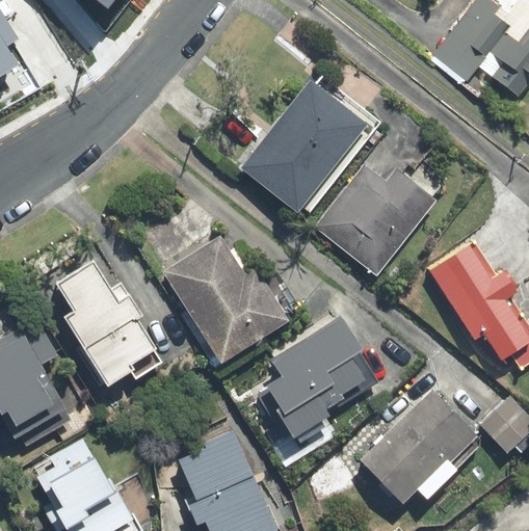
[(116,0),(99,0),(110,8),(116,0)]
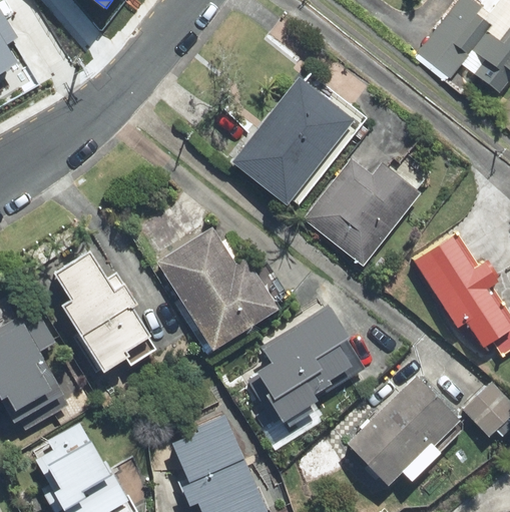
[(472,0),(461,0),(420,53),(452,78),(463,64),(499,92),(509,78),(509,30),(501,42),(488,32),(493,26),(478,15),(483,8),(472,0)]
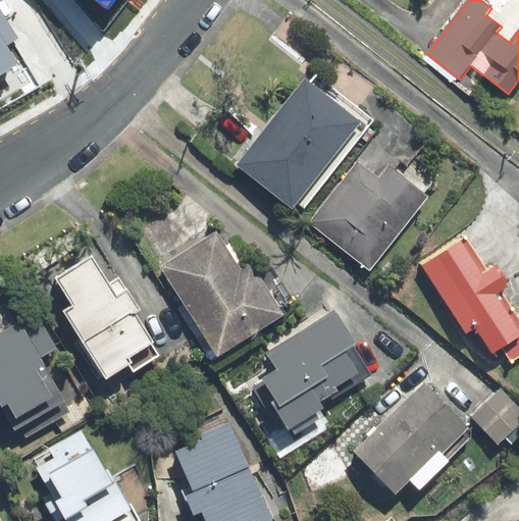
[(0,79),(19,67),(8,49),(20,42),(0,7),(0,79)]
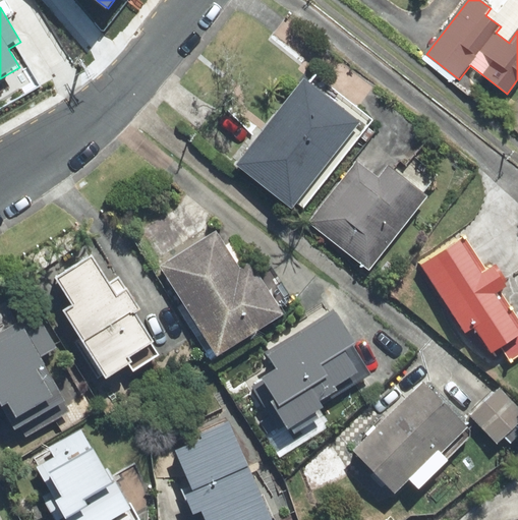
[(304,78),(235,165),(291,208),(359,121),(304,78)]
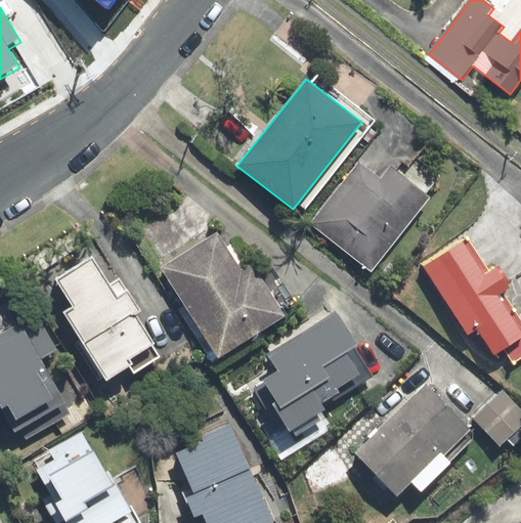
[(360,163),(312,224),(372,271),(430,198),(392,167),(382,180),(360,163)]
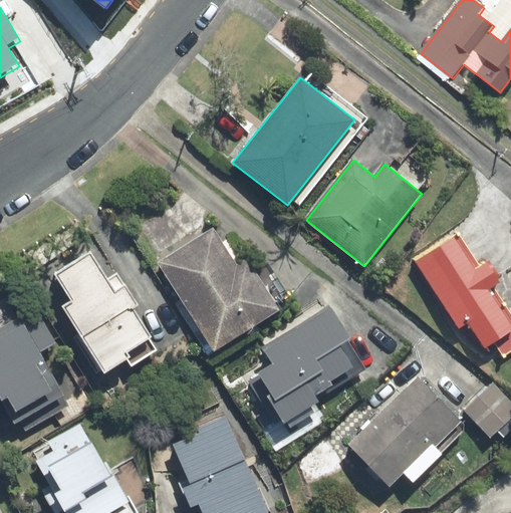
[(158,263),(214,350),(279,308),(247,258),(237,265),(213,228),(158,263)]
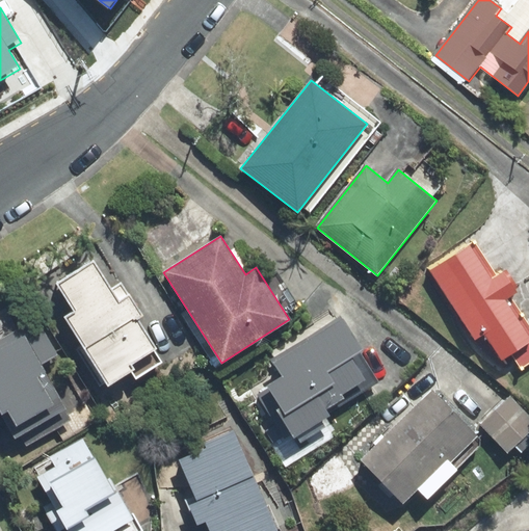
[(469,245),(429,270),(474,339),(483,333),(501,360),(528,342),(528,336),(504,299),(517,292),(503,271),(491,279),(469,245)]
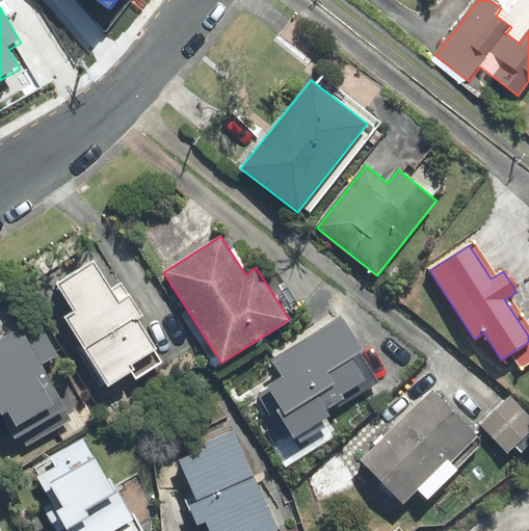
[(93,261),(56,284),(73,311),(63,316),(106,385),(133,368),(130,364),(155,348),(136,318),(141,315),(122,284),(111,291),(93,261)]
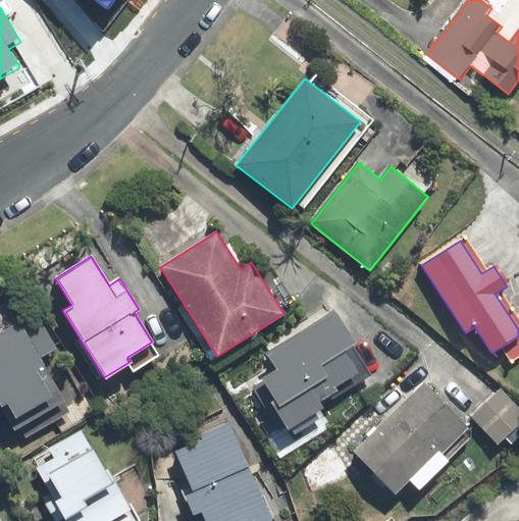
[(275,368),(260,377),(273,399),(269,401),(287,428),(322,406),(318,401),(336,389),(333,385),(340,381),(346,391),(372,374),(353,344),(355,343),(334,311),(267,355),(275,368)]
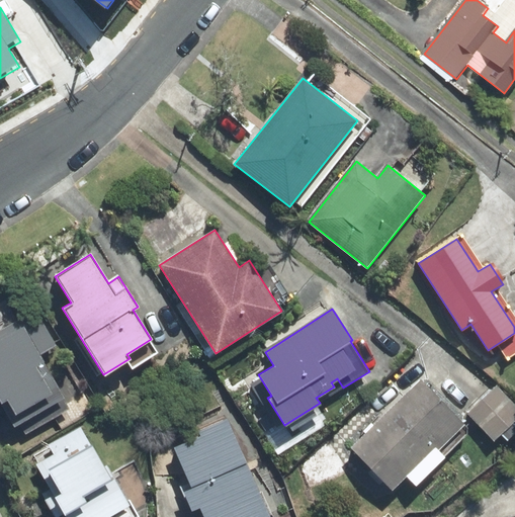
[(36,311),(0,331),(0,401),(14,425),(20,422),(27,435),(71,410),(39,355),(57,345),(36,311)]
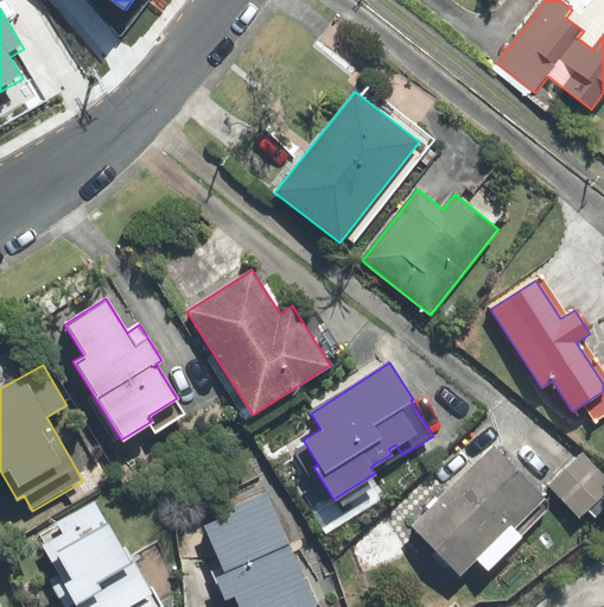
[(495,448),(412,526),(459,575),(476,560),(487,570),(522,537),(514,529),(545,500),(495,448)]
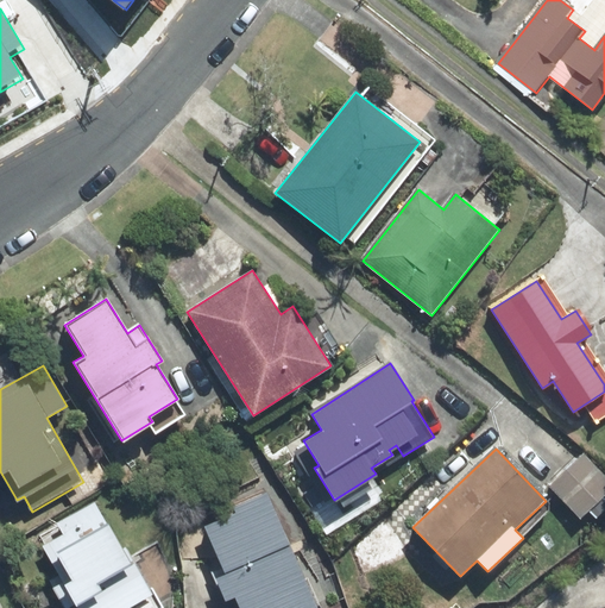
[(604,474),(586,455),(550,488),(580,519),(604,494),(604,474)]
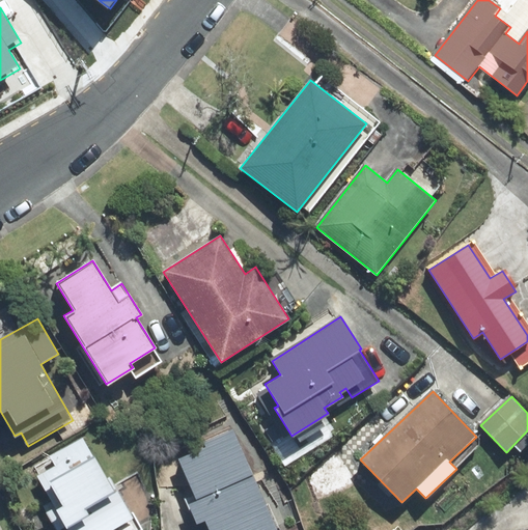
[(206,447),(178,458),(196,500),(188,503),(196,524),(204,520),(209,529),(277,529),(234,428),(203,442),(206,447)]
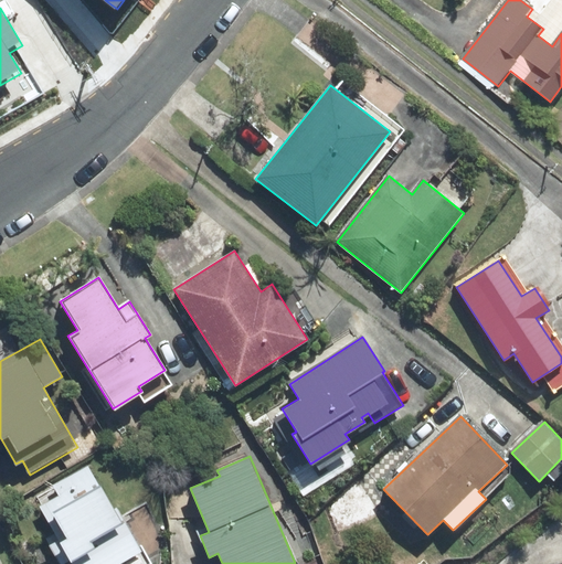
[(57,541),(70,563),(118,563),(141,551),(117,508),(113,509),(88,466),(53,486),(60,496),(40,507),(49,521),(53,518),(64,536),(57,541)]
